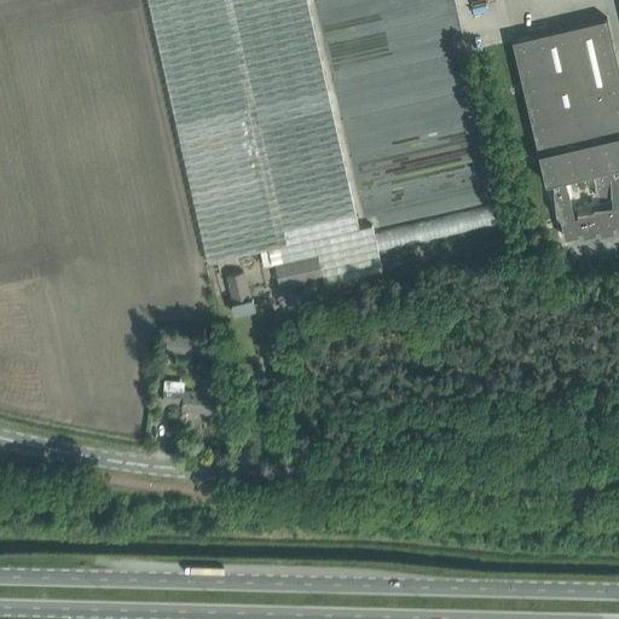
[(148,0),(208,262),(268,248),(272,265),(276,264),(281,287),(323,277),(324,283),(382,271),(372,224),(359,227),(307,0),(148,0)]
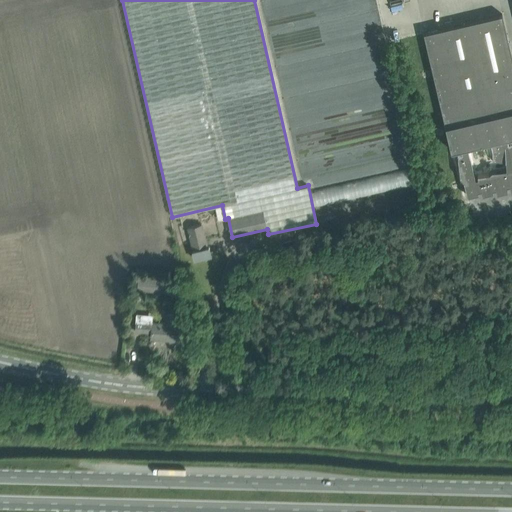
[(511,145),(509,146),(507,137),(511,135),(511,57),(502,14),(423,33),(451,150),(460,148),(462,153),(457,154),(458,167),(460,176),(463,181),(467,195),(478,193),(478,190),(480,190),(481,194),(493,191),(492,189),(495,188),(496,193),(507,190),(507,186),(509,185),(511,191),(511,190),(511,145)]
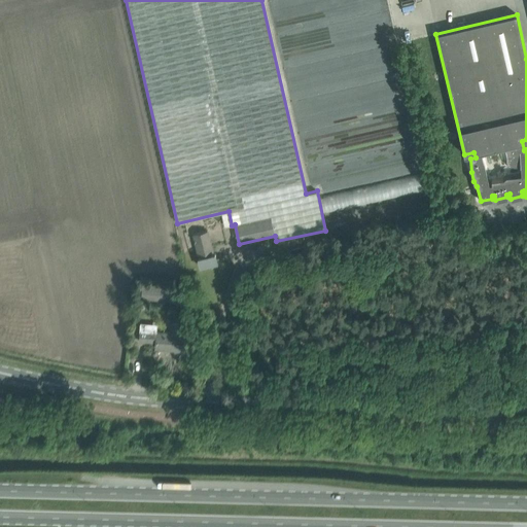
[(423,176),(321,196),(324,210),(367,202),(367,201),(426,189),(423,176)]
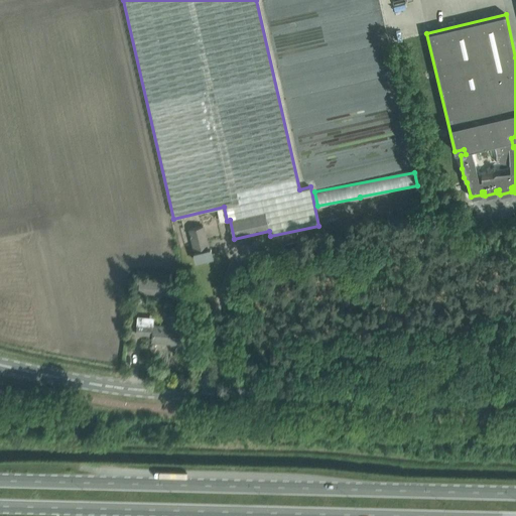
[(208,248),(203,226),(188,229),(195,251),(194,252),(196,261),(213,257),(210,248),(208,248)]
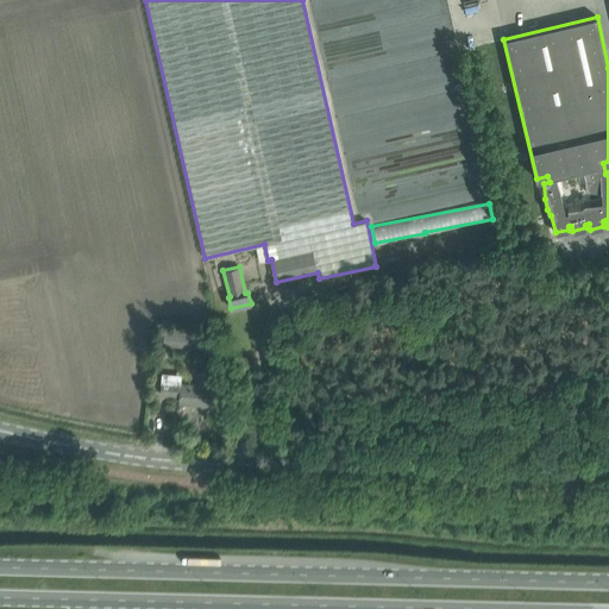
[(203,347),(205,332),(165,330),(164,345),(203,347)]
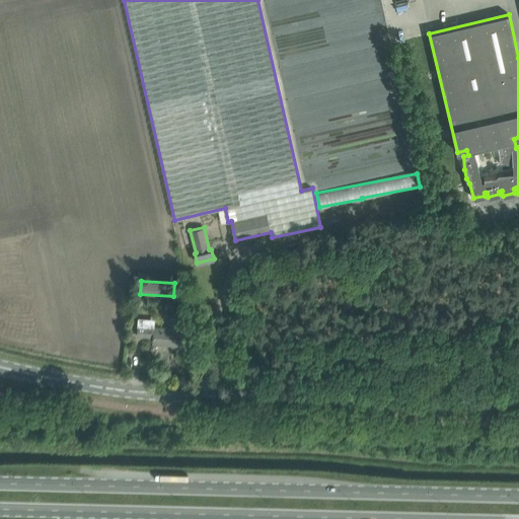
[(181,347),(183,327),(180,327),(180,319),(168,318),(167,327),(154,326),(154,327),(138,326),(139,324),(138,324),(137,336),(153,338),(153,344),(172,345),(171,347),(181,347)]
